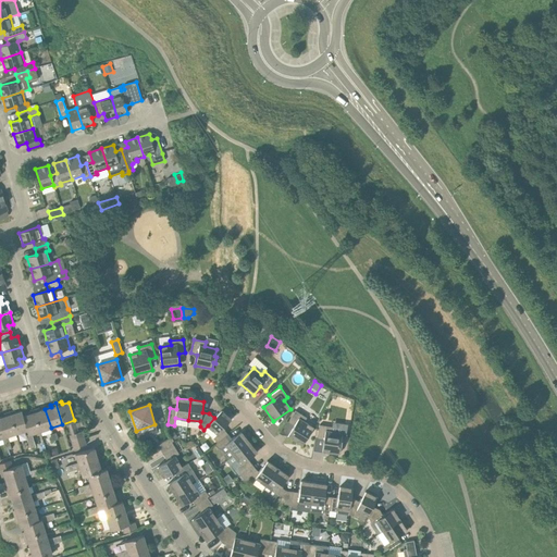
[(34,410),(39,431),(51,428),(45,409),(39,410),(39,408),(34,410)]
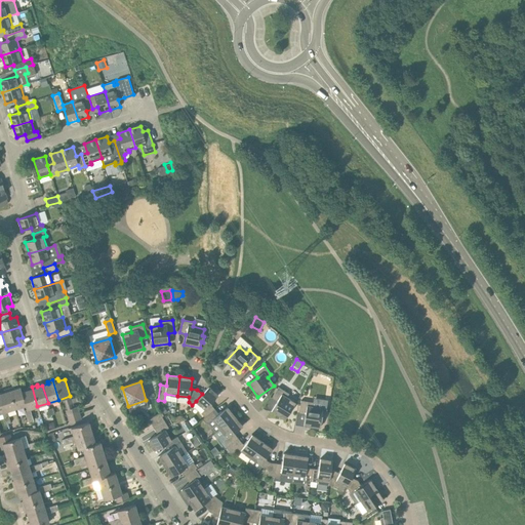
[(30,408),(37,406),(32,387),(26,388),(27,391),(22,392),(26,405),(27,409),(25,410),(27,416),(32,414),(30,408)]
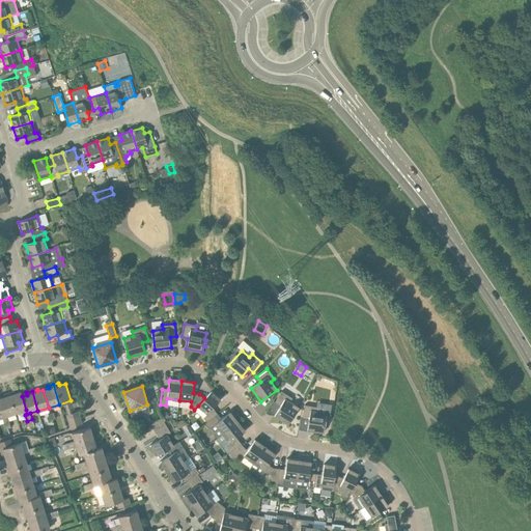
[(206,422),(217,414),(213,409),(221,400),(212,391),(204,398),(198,406),(207,414),(203,418),(206,422)]
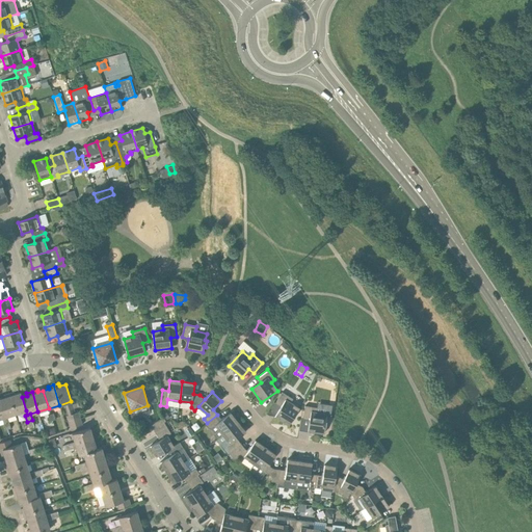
[(26,410),(22,397),(21,393),(15,395),(15,393),(9,394),(16,414),(26,410)]
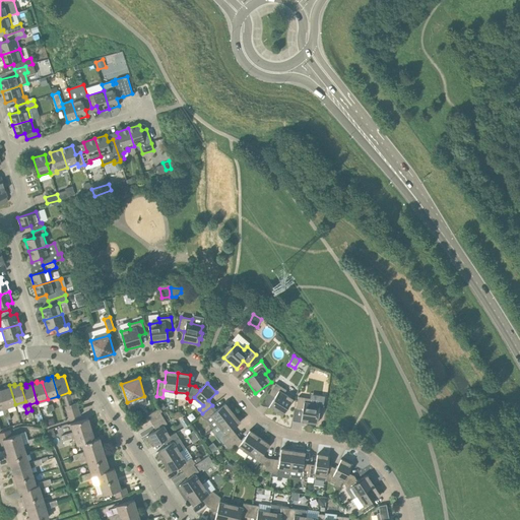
[(282,415),(293,399),(284,394),(286,390),(275,384),(269,394),(274,397),(268,406),(282,415)]
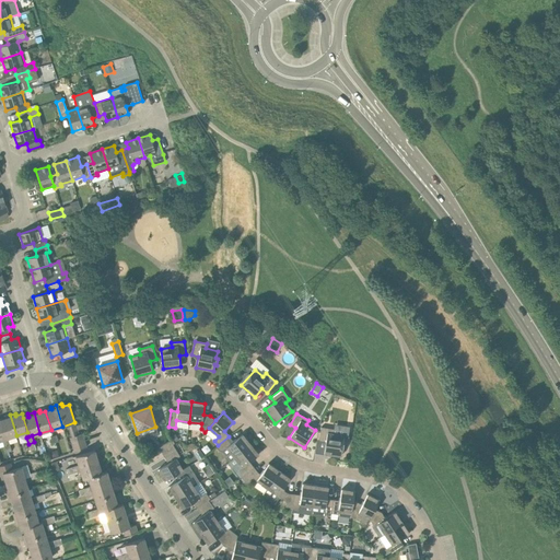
[(0,420),(0,422),(4,439),(2,440),(4,446),(10,444),(8,438),(16,435),(10,415),(3,417),(4,419),(0,420)]
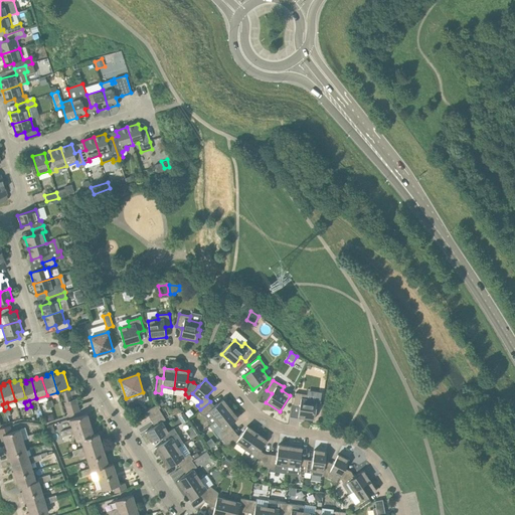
[(314,419),(317,400),(307,399),(308,395),(296,393),(294,405),(300,406),(298,417),(314,419)]
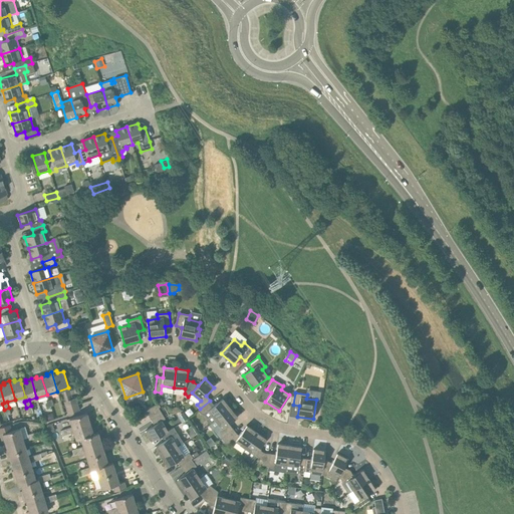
[(64,402),(66,408),(77,405),(75,399),(64,402)]
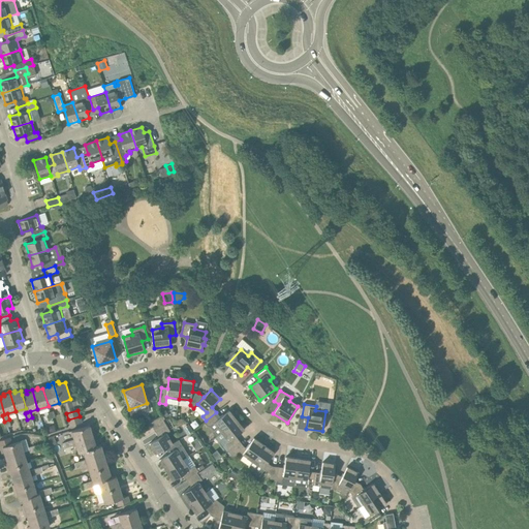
[(221,432),(237,421),(229,410),(220,417),(216,412),(206,421),(205,422),(209,427),(214,423),(221,432)]
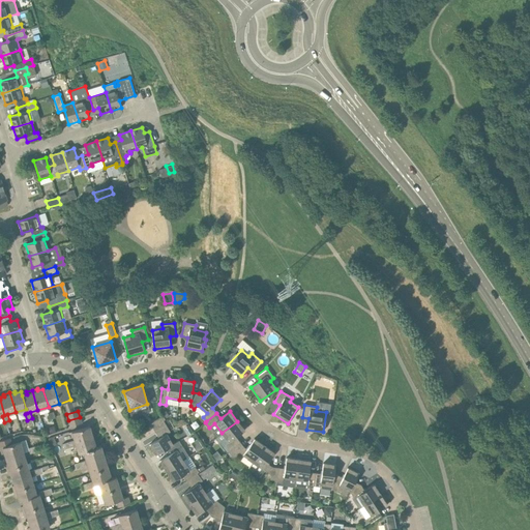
[(155,433),(167,427),(164,420),(166,419),(163,416),(150,424),(155,433)]
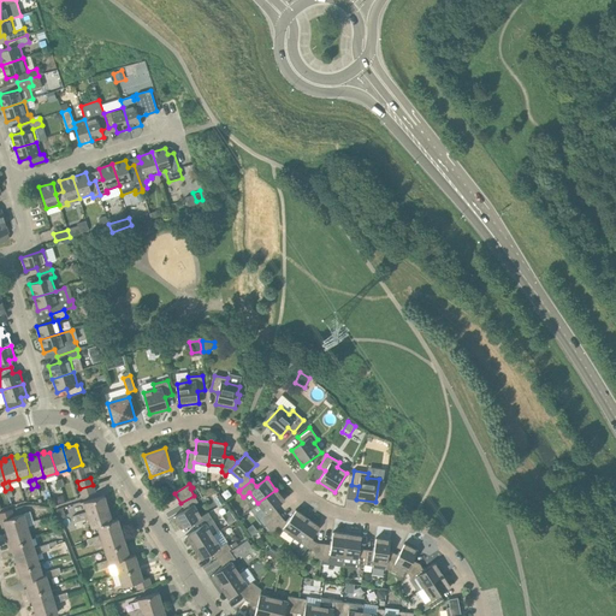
[(93,485),(80,489),(82,496),(95,492),(93,485)]
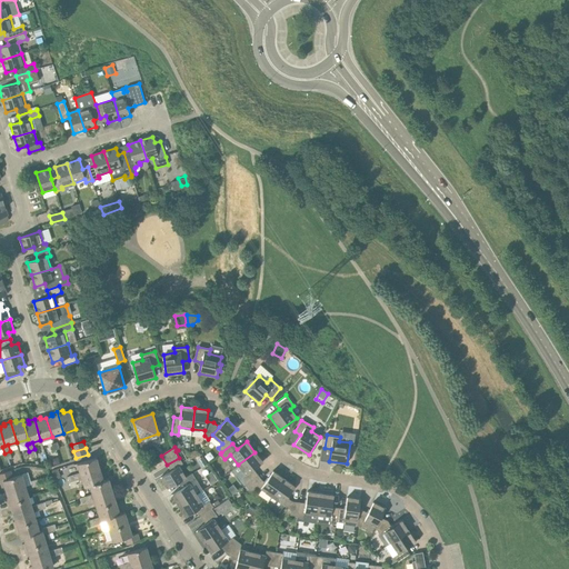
[(246,485),(258,475),(253,470),(263,462),(255,452),(238,465),(242,470),(237,475),(237,477),(243,486),(246,485)]
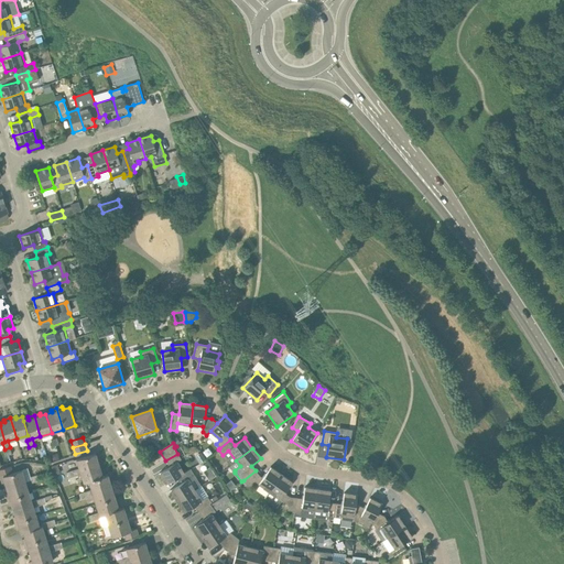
[(76,459),(79,468),(80,470),(99,465),(95,454),(76,459)]
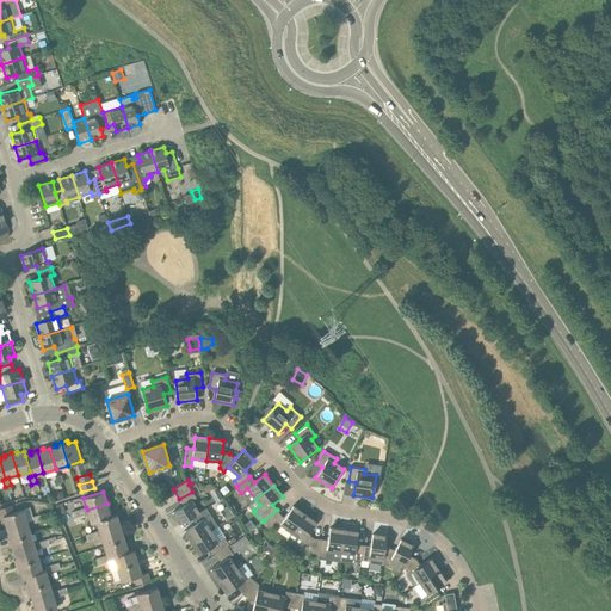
[(180,525),(191,518),(199,513),(192,500),(196,498),(192,492),(179,499),(184,506),(173,512),(180,525)]
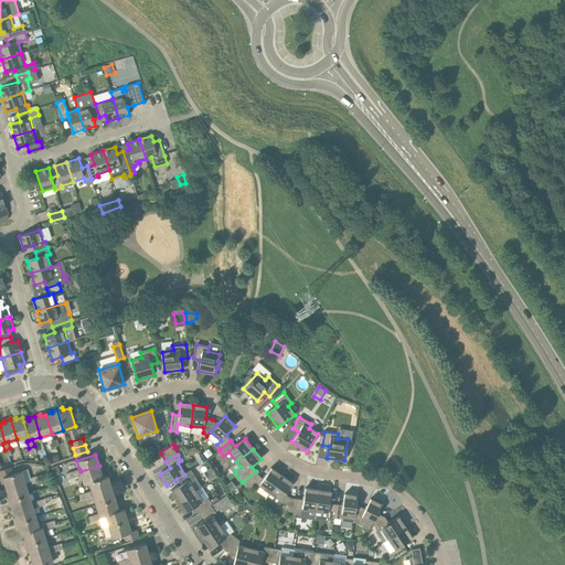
[(99,466),(81,471),(80,469),(73,471),(75,477),(81,476),(84,484),(89,482),(89,481),(103,478),(99,466)]
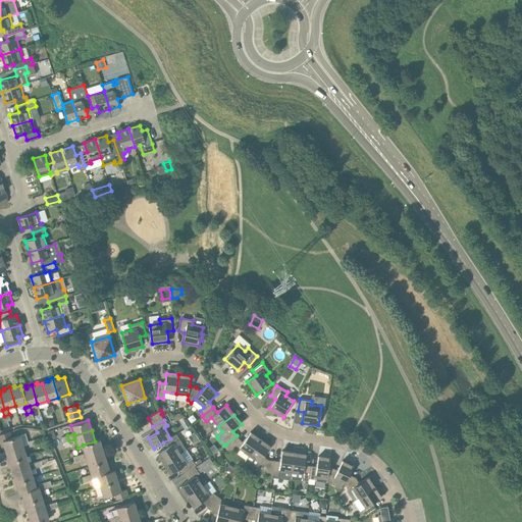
[(6,452),(23,446),(22,444),(20,435),(11,438),(9,432),(0,434),(0,440),(2,447),(4,447),(6,452)]
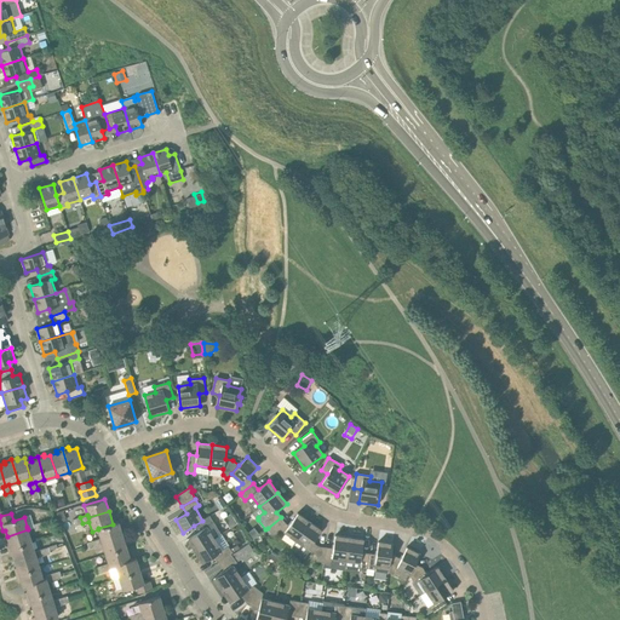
[(296,540),(309,522),(298,514),(290,526),(286,523),(281,517),(268,528),(273,534),(279,528),(296,540)]
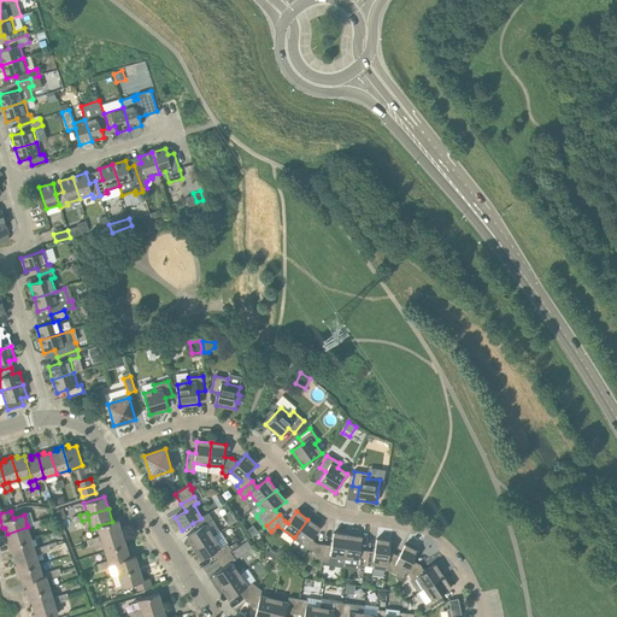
[(193,523),(197,529),(186,536),(194,548),(213,536),(205,524),(210,522),(206,515),(201,518),(193,523)]
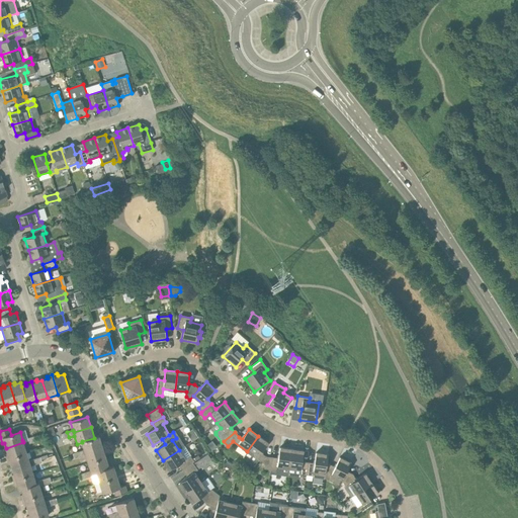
[(82,442),(84,450),(85,452),(102,447),(99,436),(94,438),(82,441),(82,442)]
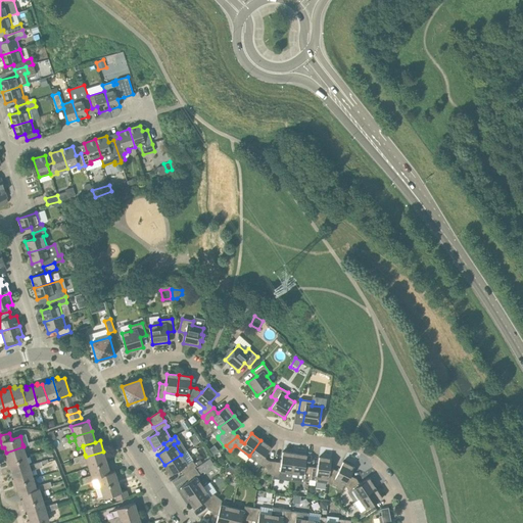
[(273,474),(275,462),(269,461),(264,458),(271,447),(260,440),(249,456),(262,464),(268,469),(267,473),(273,474)]
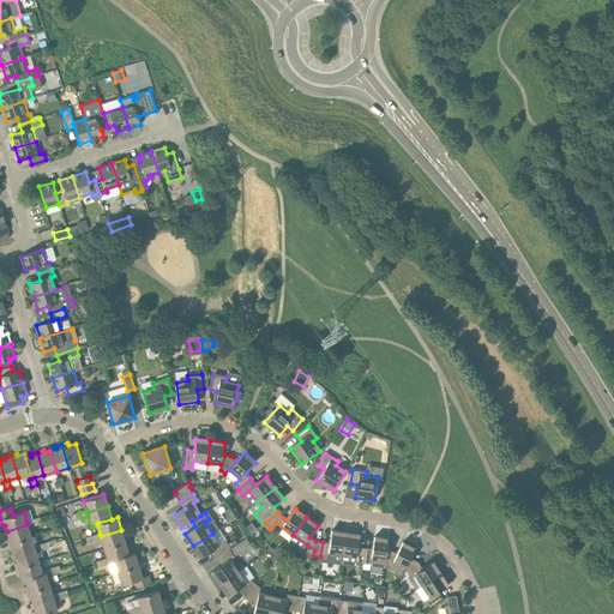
[(8,545),(31,537),(28,524),(7,531),(8,537),(6,539),(8,545)]
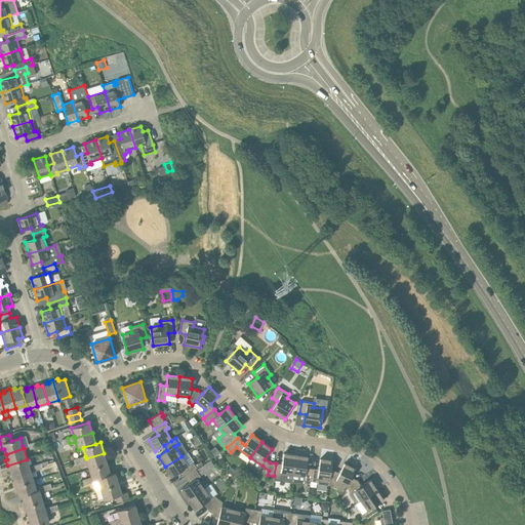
[(104,453),(86,458),(85,456),(79,457),(81,462),(87,461),(89,469),(107,463),(104,453)]
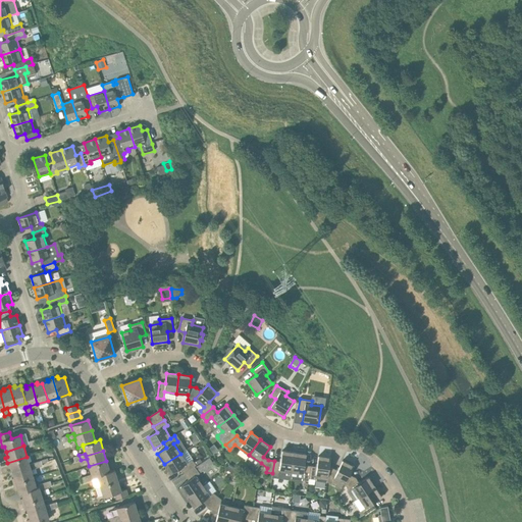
[(292,472),(294,453),(282,451),(280,462),(274,461),(272,473),(272,476),(272,477),(284,479),(285,471),(292,472)]
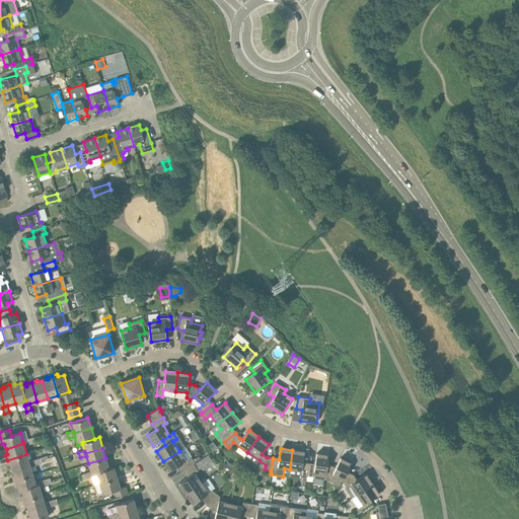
[(307,475),(309,463),(303,462),(304,452),(292,450),(290,469),(301,470),(301,475),(307,475)]
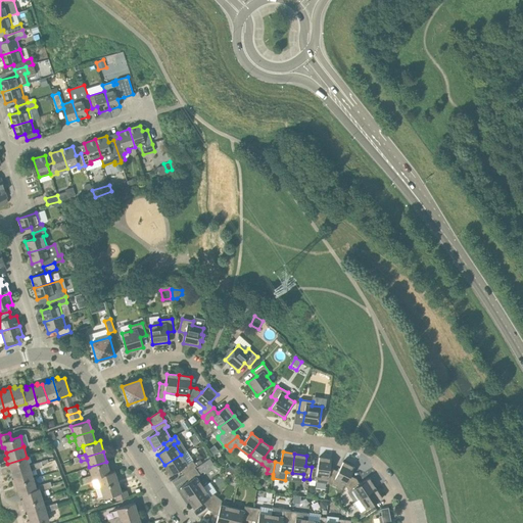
[(181,455),(164,465),(171,475),(180,469),(184,474),(194,467),(196,466),(193,463),(192,461),(187,465),(181,455)]
